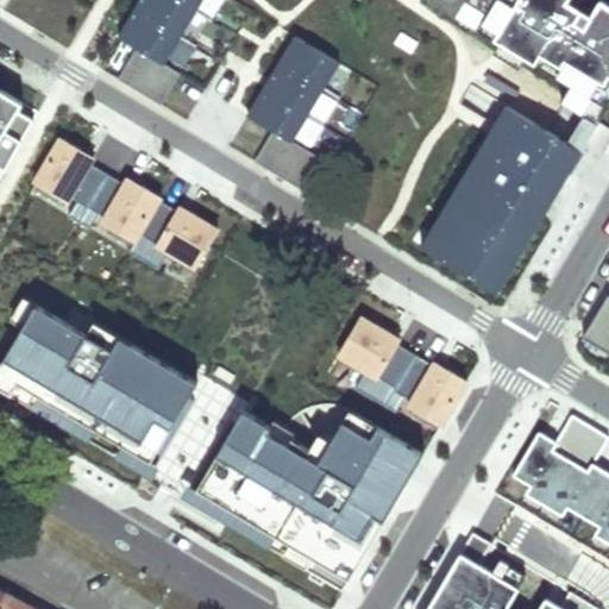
[(131,0),(118,23),(169,54),(201,0),(131,0)]
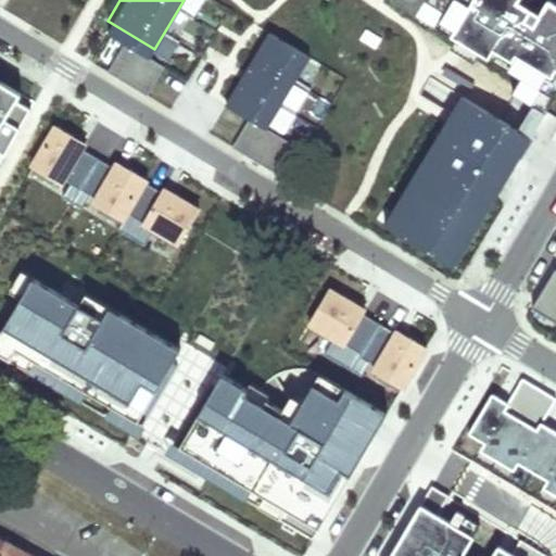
[(555,0),(452,0),(442,19),(551,78),(555,68),(555,0)]
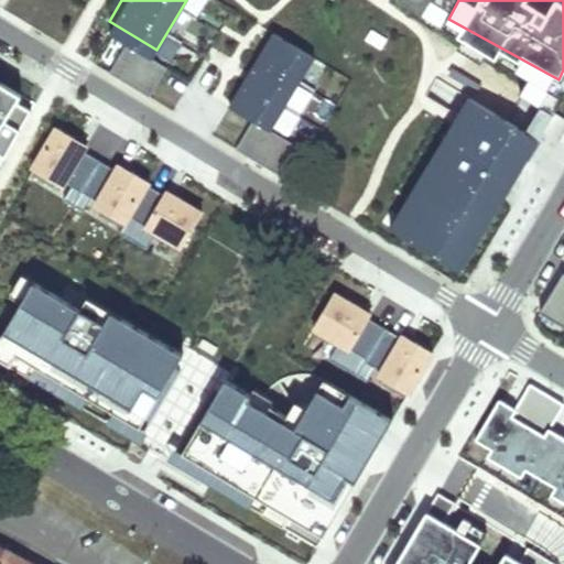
[(272,22),(228,94),(275,122),(320,51),(272,22)]
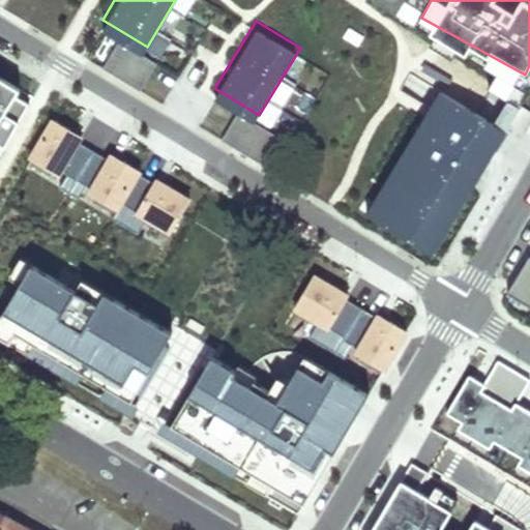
[(442,79),(367,204),(435,244),(524,96),(505,86),(492,109),(442,79)]
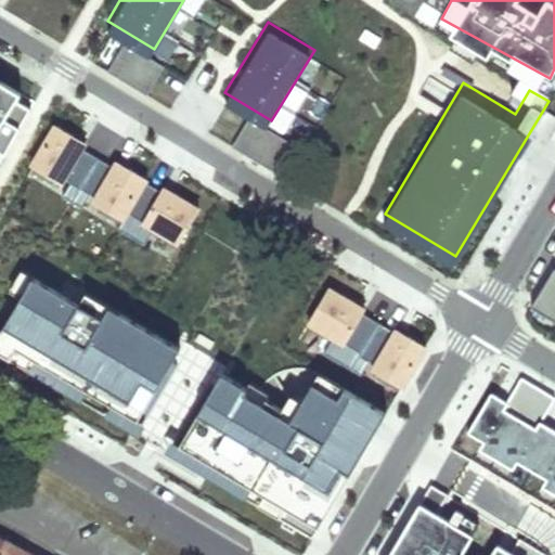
[(0,84),(0,144),(8,150),(35,105),(0,84)]
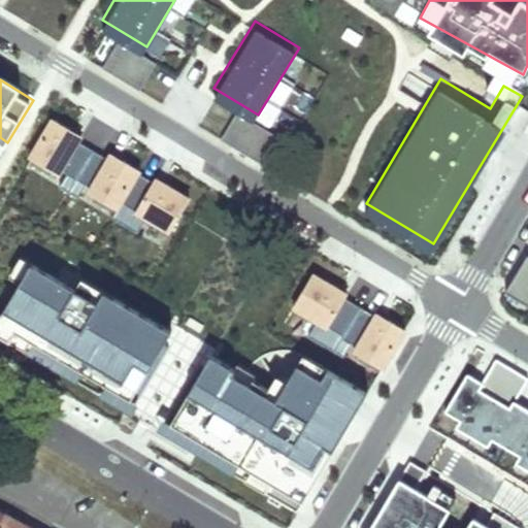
[(85,139),(51,119),(26,160),(60,180),(81,143),(85,139)]
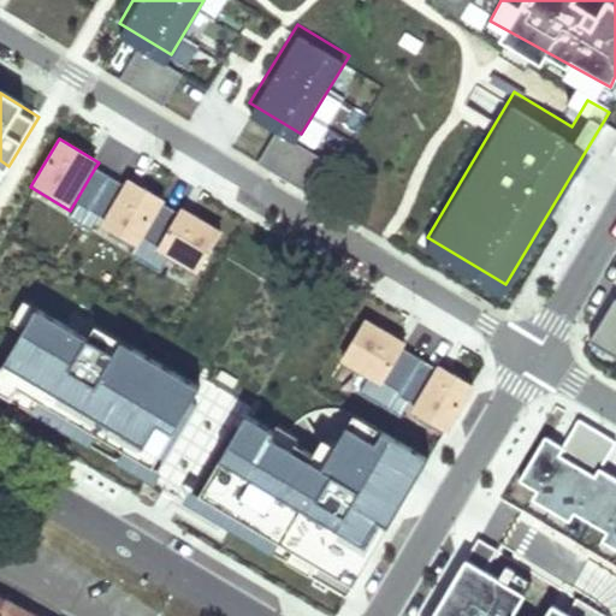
[(124,184),(95,167),(70,211),(66,218),(94,234),(98,226),(124,184)]
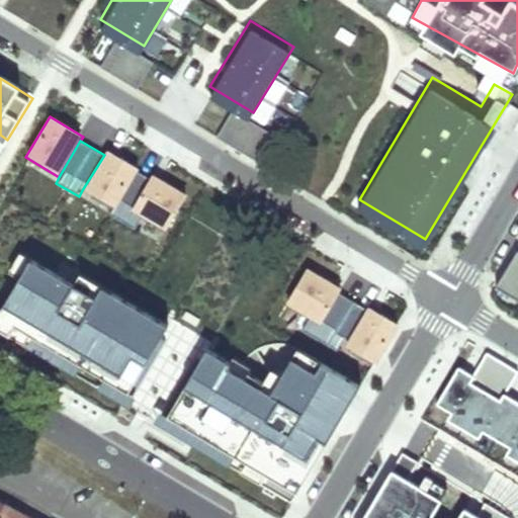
[(141,171),(107,151),(104,155),(82,190),(115,211),(139,174),(141,171)]
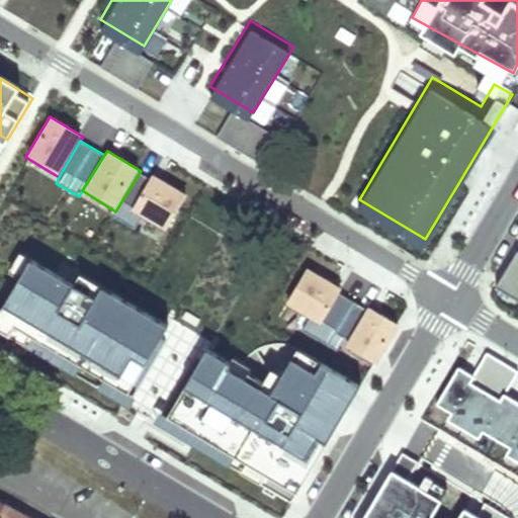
[(150,180),(139,174),(115,211),(112,217),(134,229),(141,219),(131,212),(150,180)]
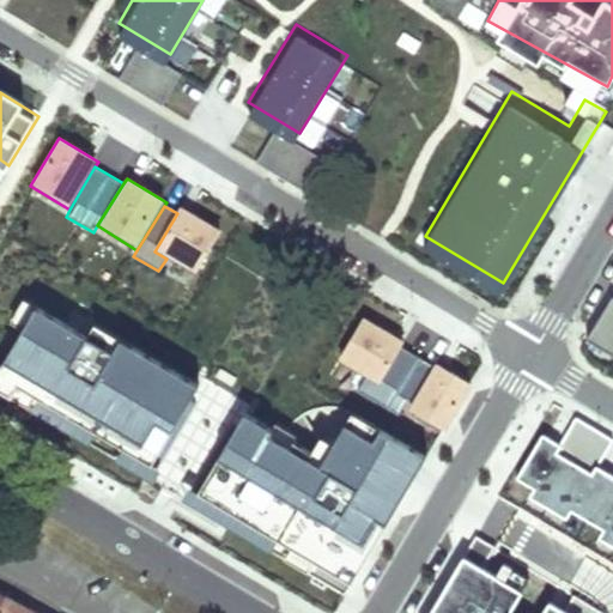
[(224,235),(181,208),(177,213),(155,252),(167,259),(198,278),(224,235)]
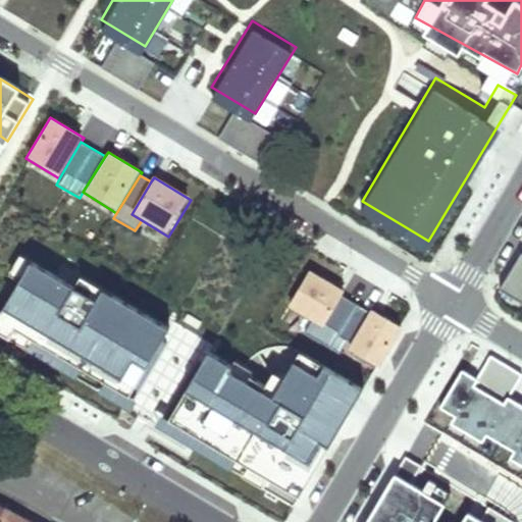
[(521,239),(520,238),(496,280),(521,297),(521,239)]
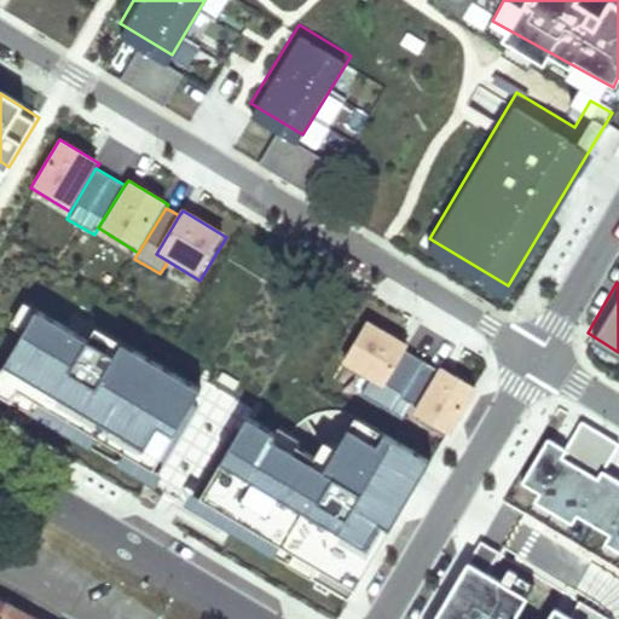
[(70,329),(28,304),(13,328),(27,335),(0,380),(0,399),(13,408),(19,398),(152,475),(203,389),(79,317),(70,329)]
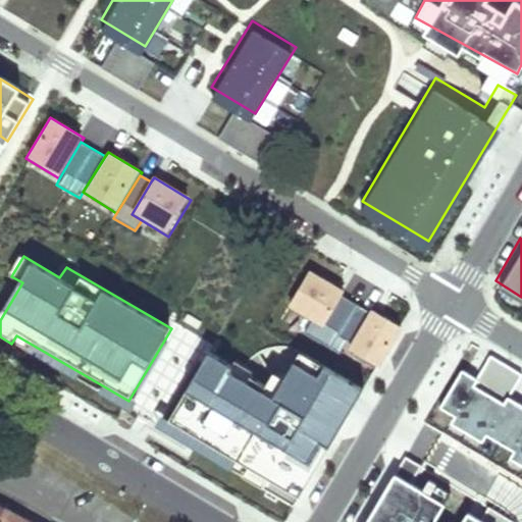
[(344,293),(307,271),(284,308),(312,324),(322,329),(342,297),(344,293)]
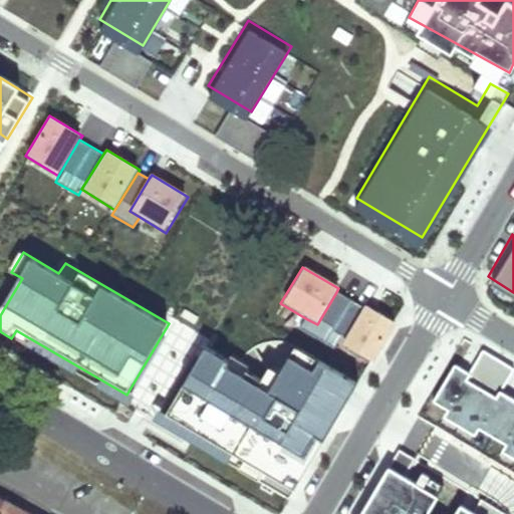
[(317,324),(307,319),(300,329),(337,350),(341,344),(363,308),(336,292),(317,324)]
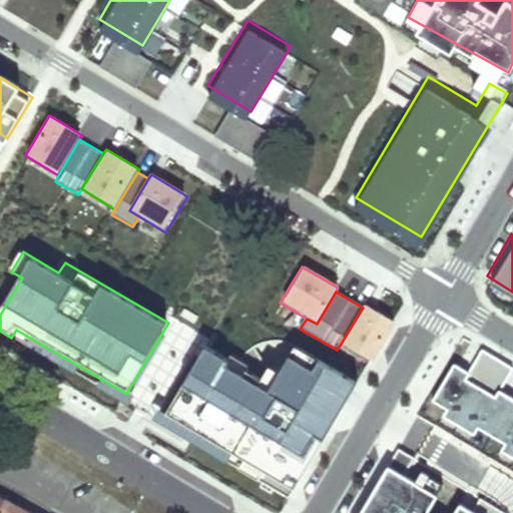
[(398,324),(365,304),(363,308),(341,344),(374,364),(398,324)]
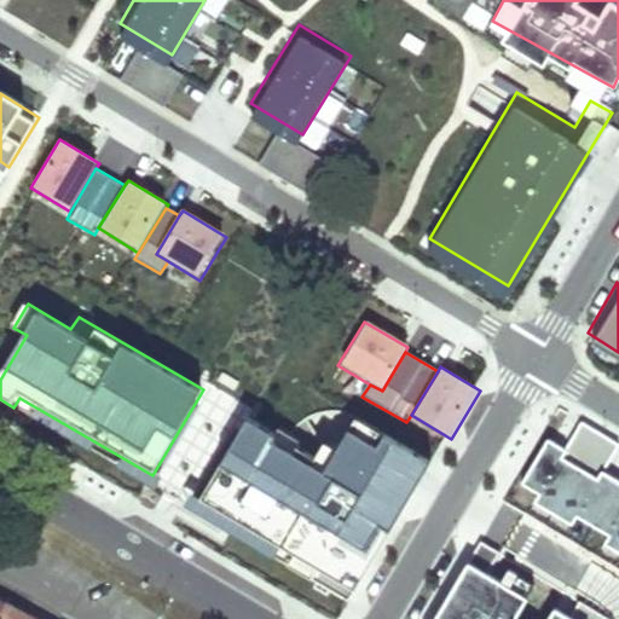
[(172,449),(196,463),(233,400),(209,386),(172,449)]
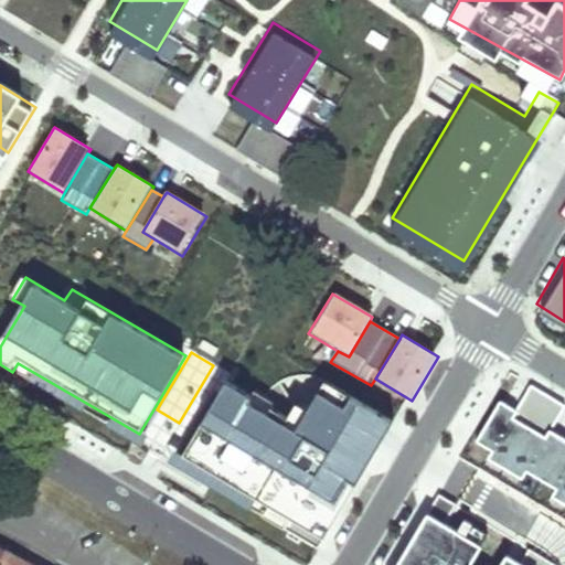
[(222,377),(171,464),(319,550),(392,426),(326,387),(310,413),(298,405),(286,425),(251,405),(255,397),(222,377)]
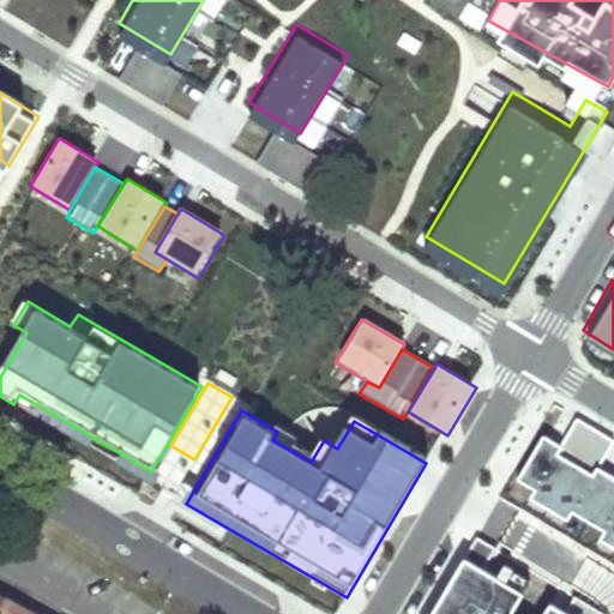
[(561,452),(547,444),(525,480),(541,488),(534,501),(567,521),(572,512),(605,531),(597,543),(613,553),(613,477),(599,469),(613,443),(613,441),(579,422),(561,452)]
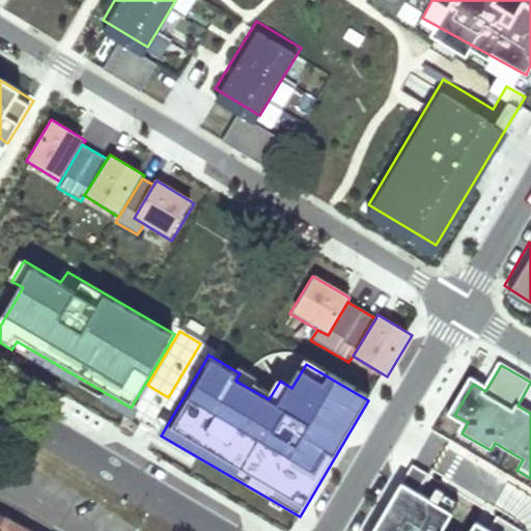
[(432,476),(412,463),(369,530),(490,530),(475,522),(470,530),(444,530),(454,514),(422,494),(432,476)]
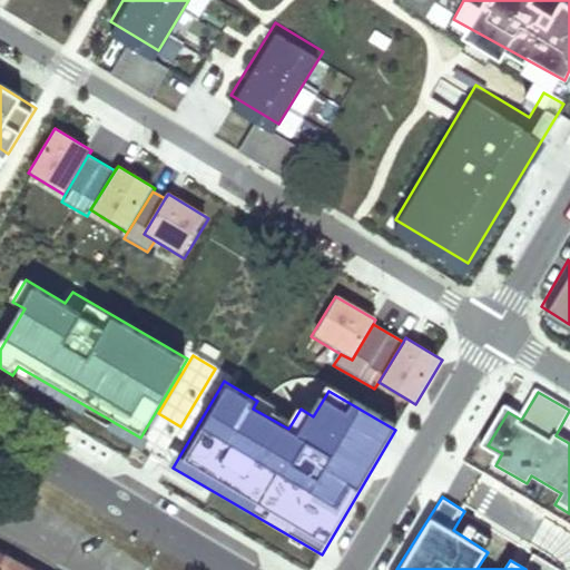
[(0,569),(28,569),(29,569),(18,562),(7,556),(5,559),(0,567),(0,569)]
